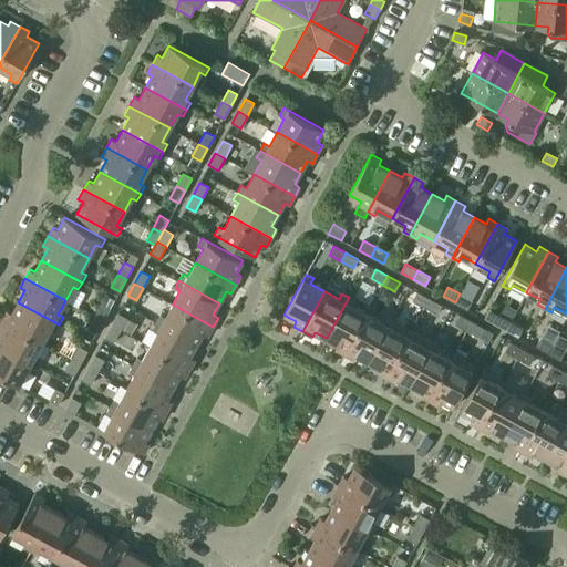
[(413,301),(424,308),(430,299),(418,292),(413,301)]
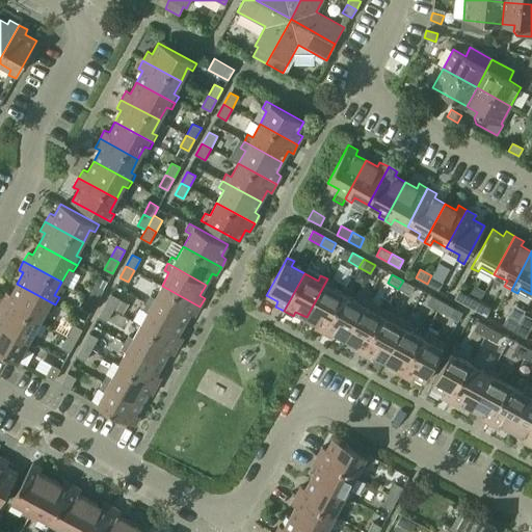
[(427,284),(439,290),(443,282),(431,275),(427,284)]
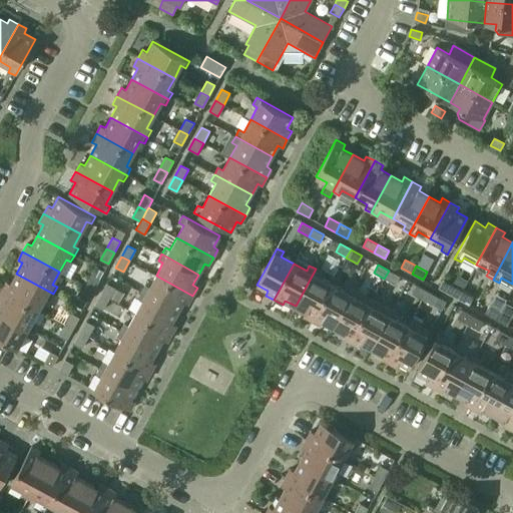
[(304,317),(312,321),(332,285),(319,278),(322,273),(316,269),(296,306),(306,312),(304,317)]
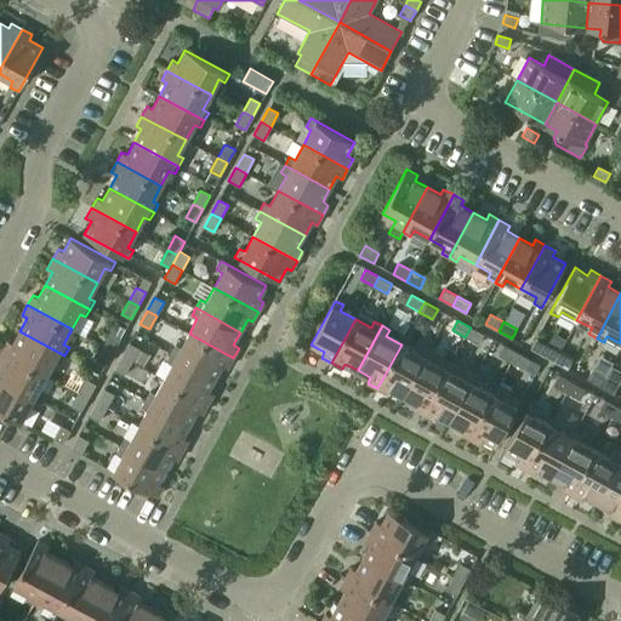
[(465,337),(478,345),(484,335),(471,328),(465,337)]
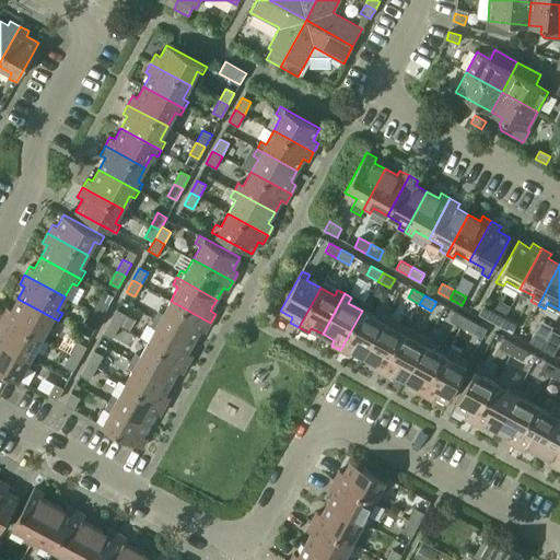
[(2,316),(42,338),(49,325),(55,327),(58,321),(18,299),(12,310),(7,307),(2,316)]
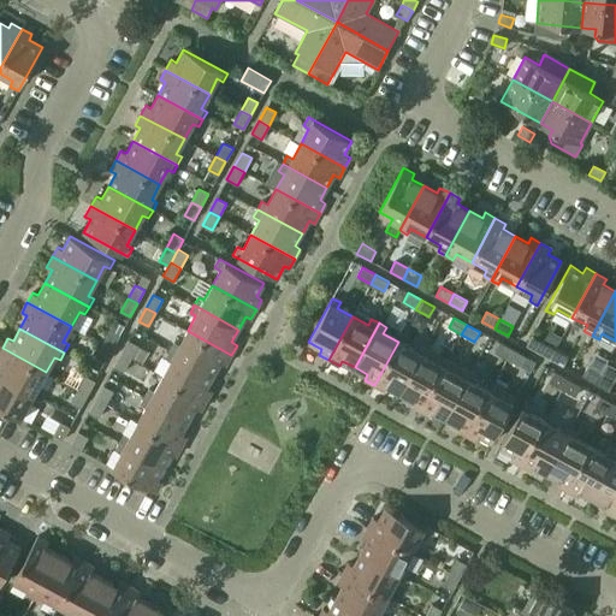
[(102,344),(112,349),(119,336),(110,330),(102,344)]
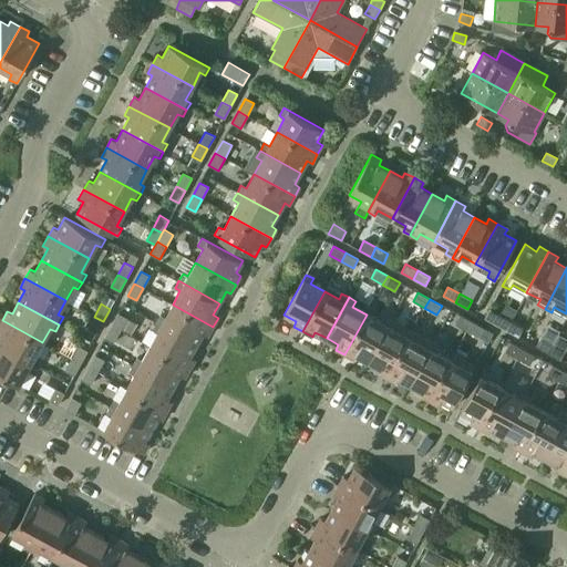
[(155,322),(196,346),(203,333),(207,336),(213,327),(173,305),(165,318),(160,316),(155,322)]
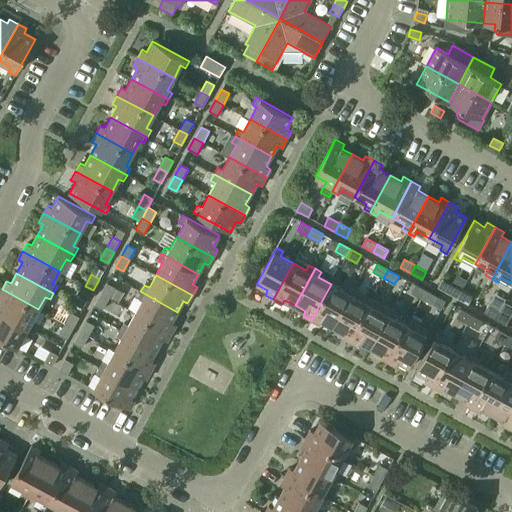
[(100,294),(108,298),(114,287),(106,283),(100,294)]
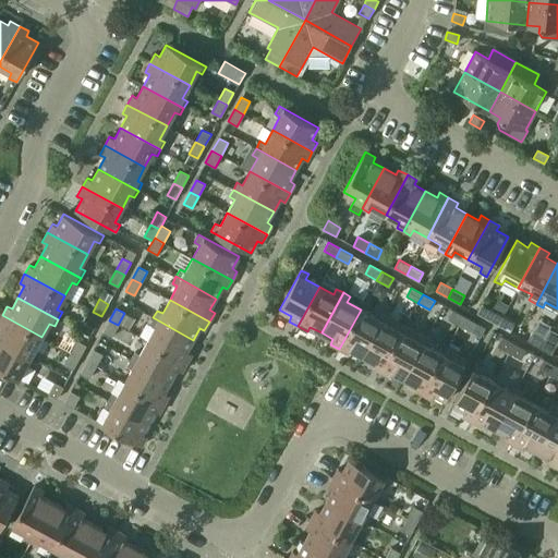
[(351,349),(362,355),(384,315),(377,312),(375,316),(361,310),(339,349),(348,354),(351,349)]
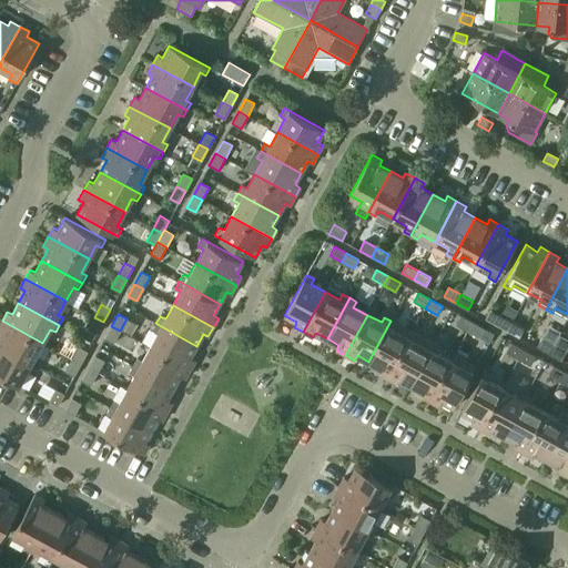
[(455,325),(467,332),(473,322),(460,315),(455,325)]
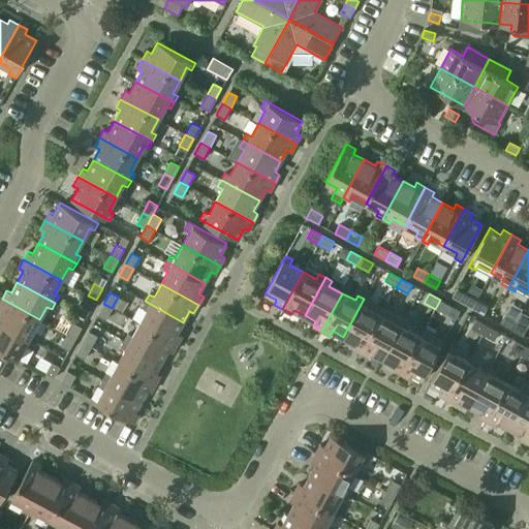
[(461,302),(472,308),(476,300),(465,293),(461,302)]
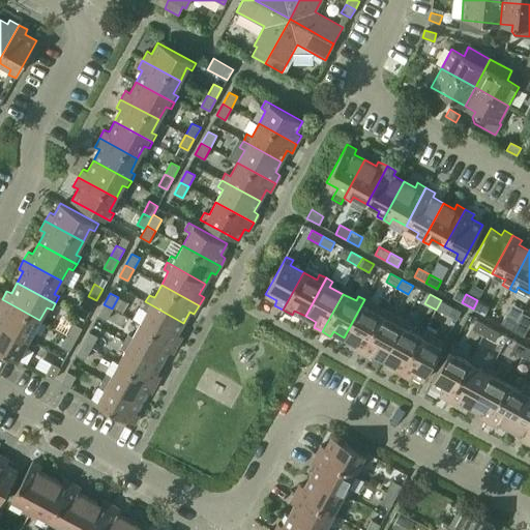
[(82,307),(90,312),(96,300),(88,296),(82,307)]
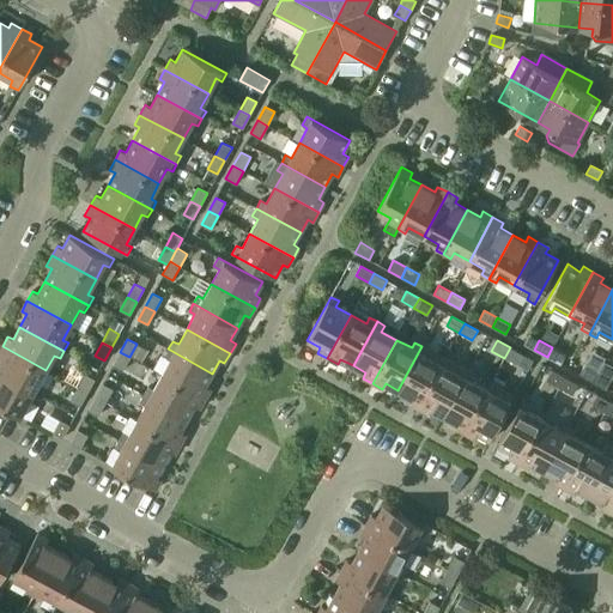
[(0,362),(0,374),(38,395),(43,388),(37,384),(46,370),(2,346),(0,349),(0,358),(1,359),(0,362)]
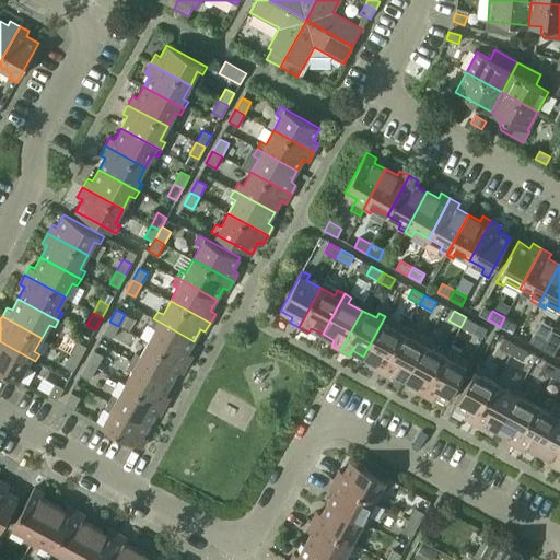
[(373,368),(382,373),(406,327),(385,316),(363,357),(375,363),(373,368)]
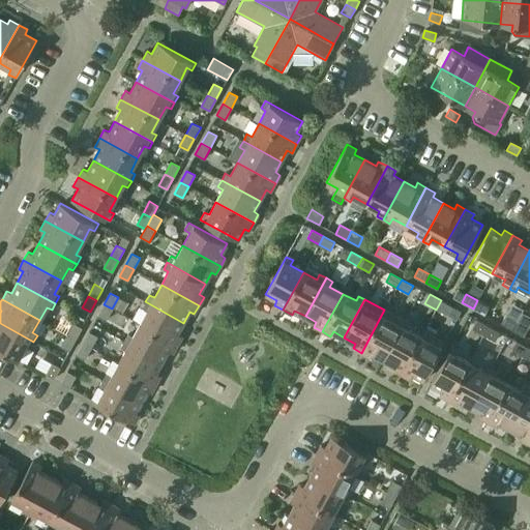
[(436,310),(447,315),(452,306),(441,300),(436,310)]
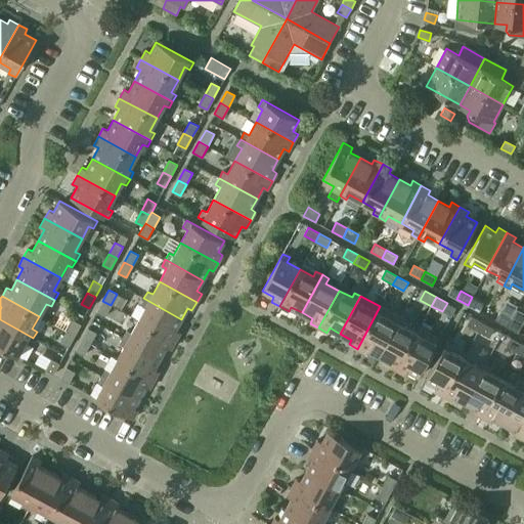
[(468,305),(479,311),(483,303),(472,297),(468,305)]
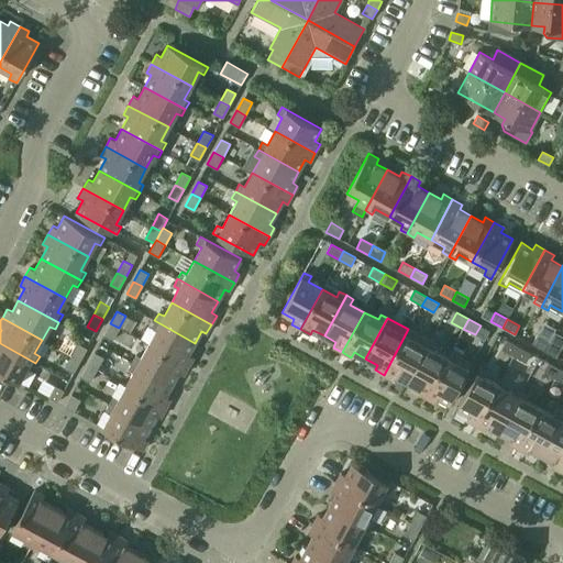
[(148,344),(188,366),(194,356),(189,354),(195,343),(154,320),(151,328),(156,330),(148,344)]
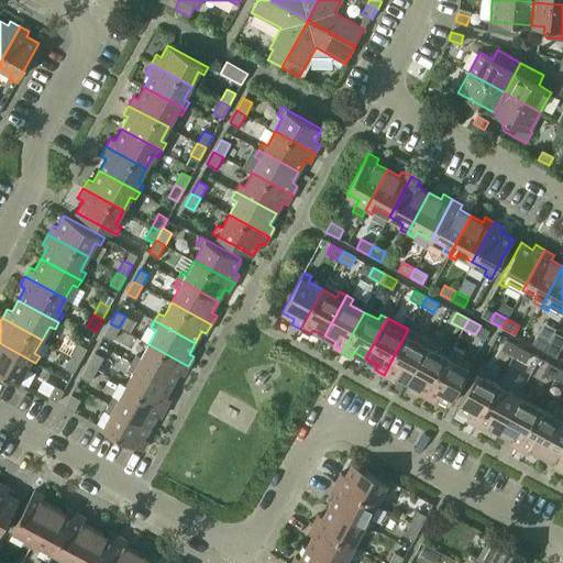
[(103,335),(112,340),(119,328),(110,323),(103,335)]
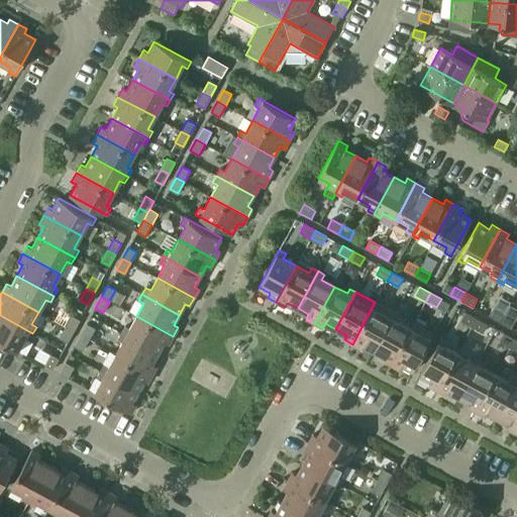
[(436,307),(444,312),(449,304),(441,299),(436,307)]
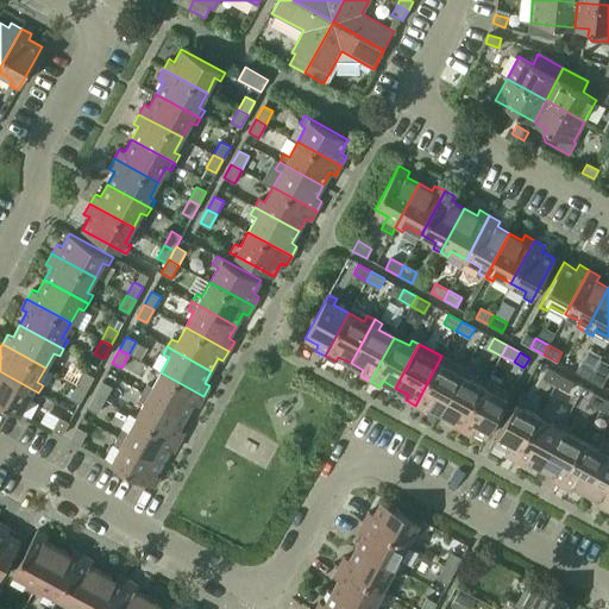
[(428,406),(440,413),(464,369),(441,356),(415,406),(425,410),(428,406)]
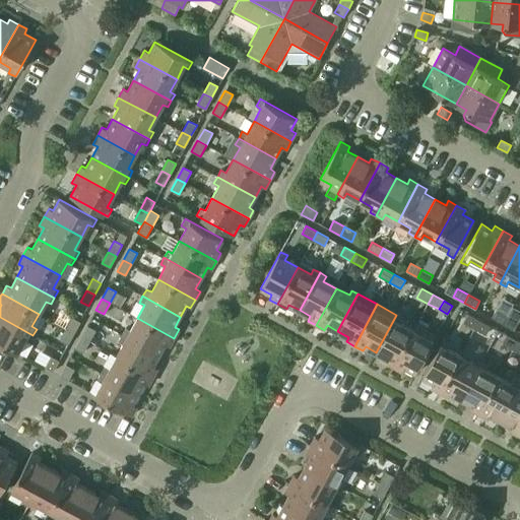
[(492,318),(503,324),(507,316),(496,310),(492,318)]
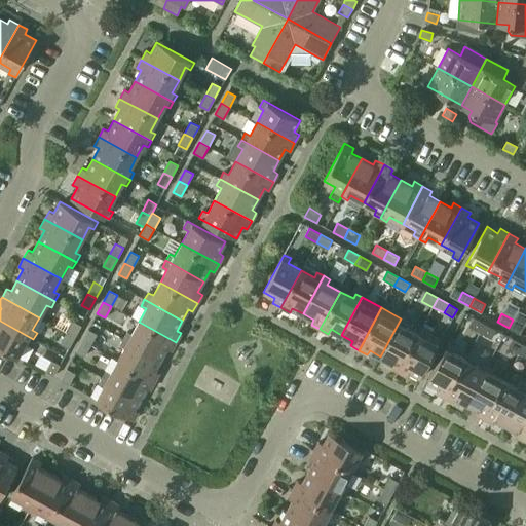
[(468,326),(480,332),(485,324),(474,317),(468,326)]
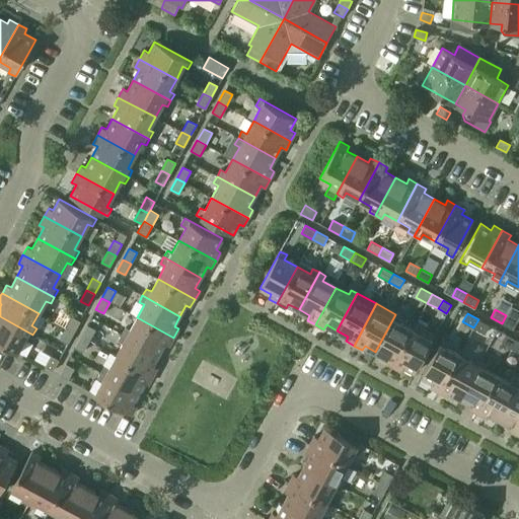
[(383,362),(392,367),(413,329),(399,322),(402,317),(395,314),(375,352),(386,358),(383,362)]
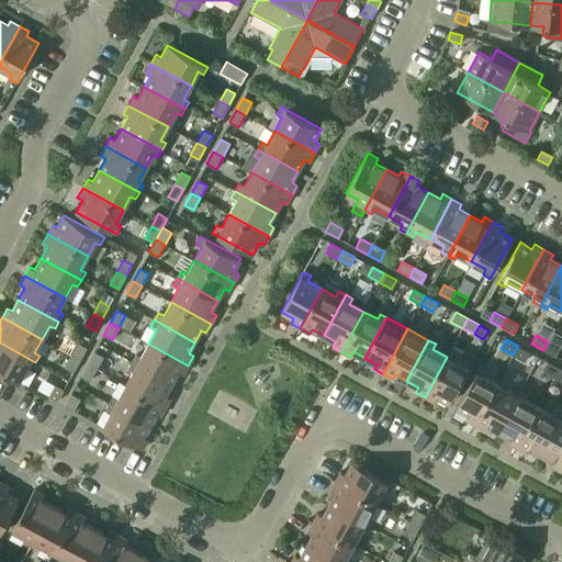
[(543,350),(555,357),(560,348),(548,341),(543,350)]
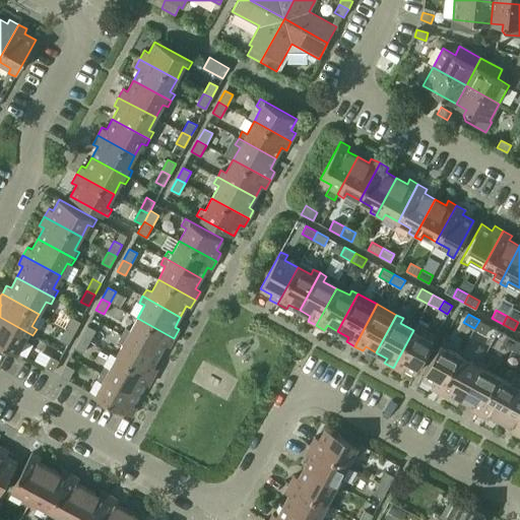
[(0,343),(17,352),(24,339),(29,342),(33,335),(0,317),(0,343)]
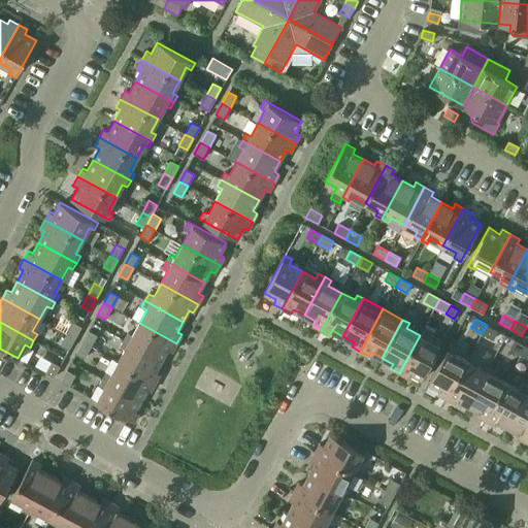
[(67,333),(75,338),(81,327),(73,322),(67,333)]
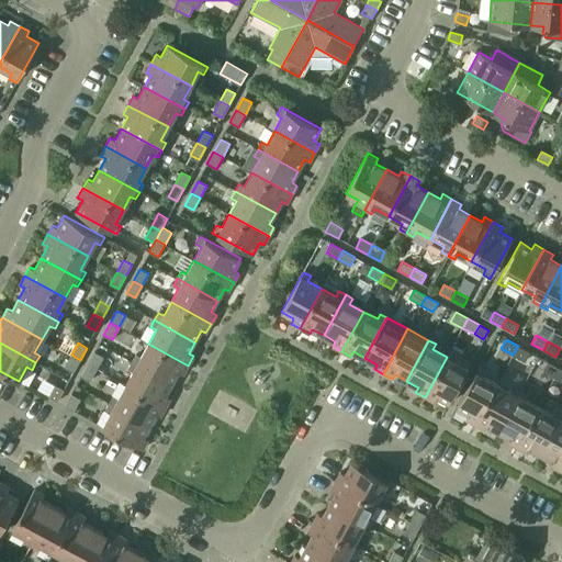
[(132,361),(172,383),(178,372),(183,374),(188,366),(148,344),(141,357),(135,355),(132,361)]
